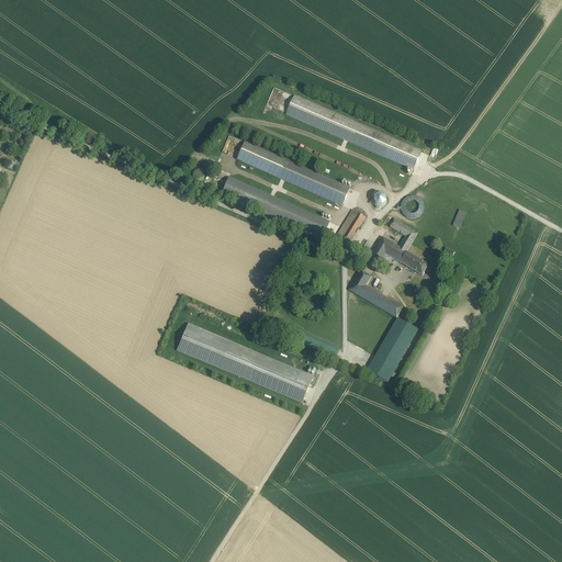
[(422,153),(294,97),(288,114),(414,169),(422,153)]
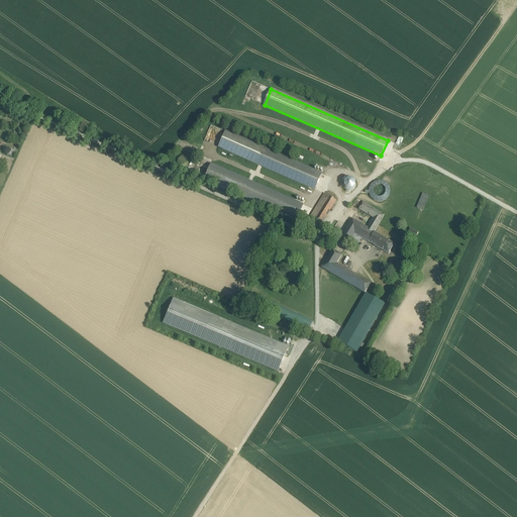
[(322,174),(225,131),(218,147),(315,190),(322,174)]
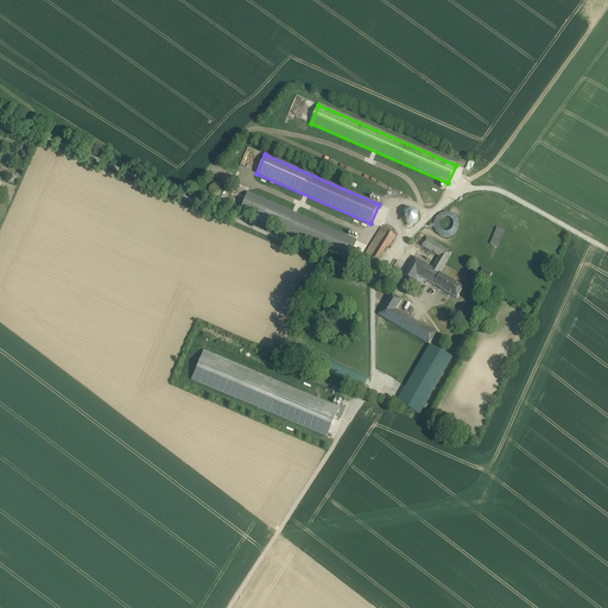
[(18,177),(12,175),(8,183),(16,185),(18,177)]
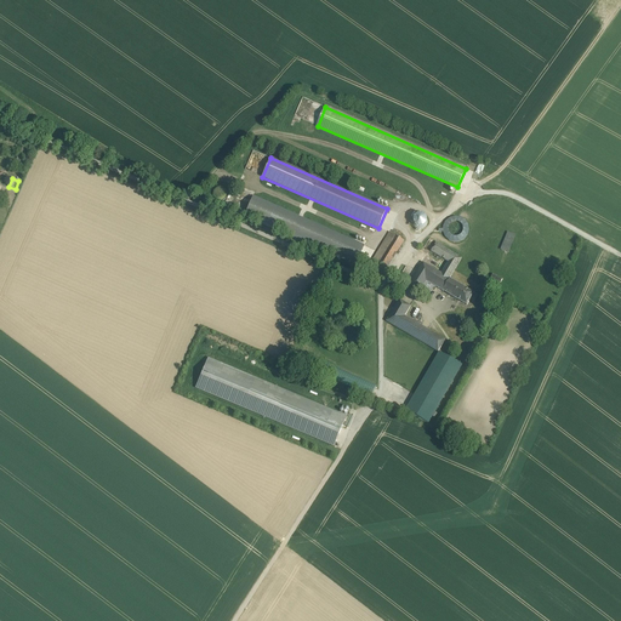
[(226,198),(226,194),(226,192),(224,191),(222,188),(220,188),(217,188),(215,191),(214,192),(212,195),(214,198),(215,199),(217,201),(220,201),(222,201),(224,199),(226,198)]
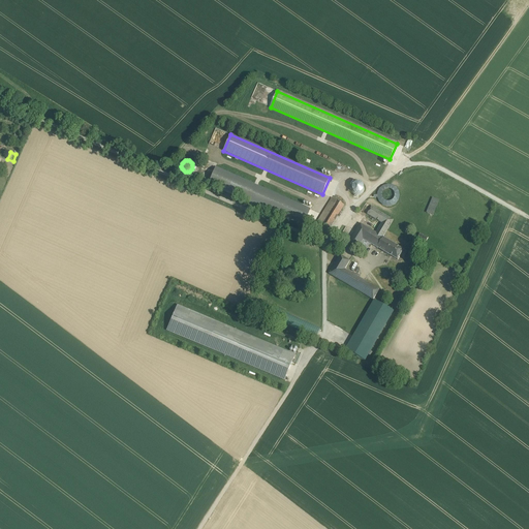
[(312,213),(217,172),(212,185),(306,226),(312,213)]
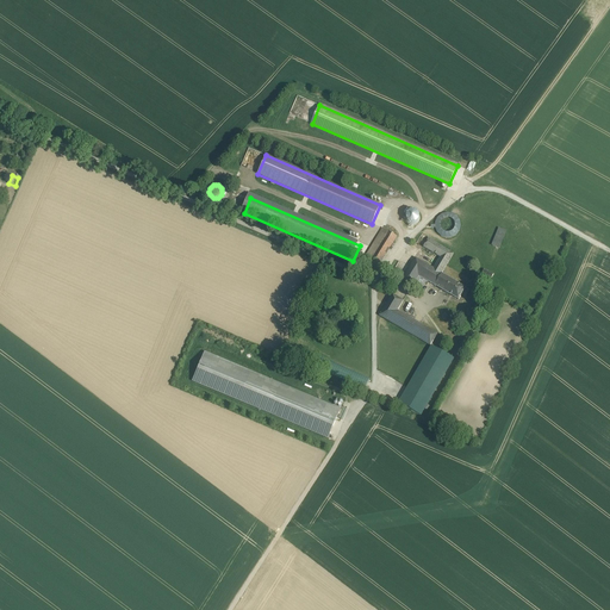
[(404,215),(410,226),(421,221),(416,210),(404,215)]
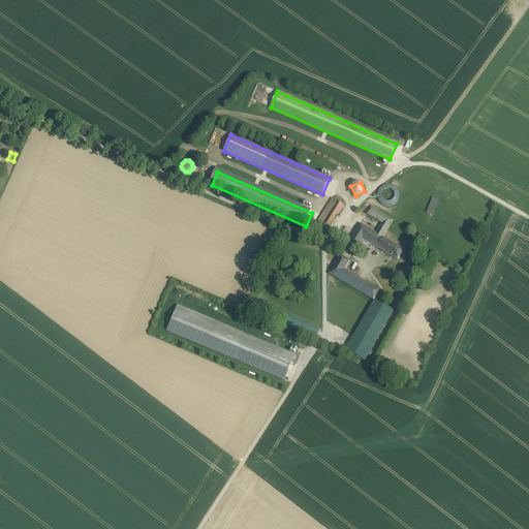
[(373,198),(378,198),(379,200),(380,204),(382,205),(384,207),(386,207),(389,207),(392,207),(394,206),(396,204),(397,201),(398,199),(398,196),(397,194),(396,192),(394,190),(392,189),(390,188),(386,188),(384,188),(382,190),(380,191),(379,193),(378,194),(373,194),(373,198)]
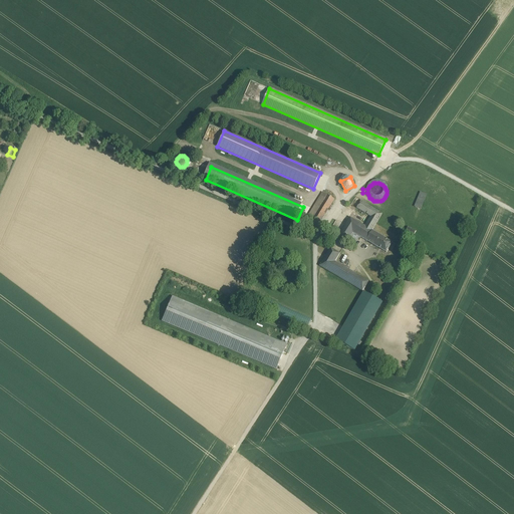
[(323,193),(308,217),(319,224),(327,213),(334,200),(323,193)]
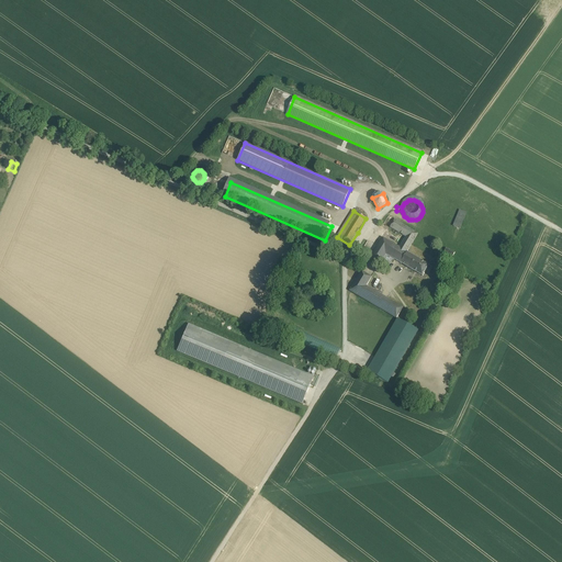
[(467,214),(460,211),(453,226),(460,228),(467,214)]
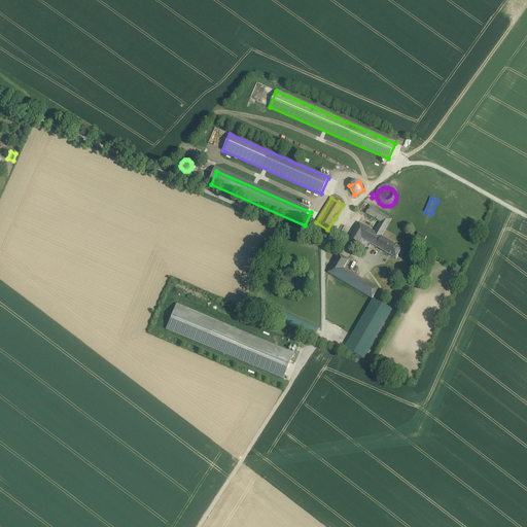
[(393,220),(372,207),(367,214),(383,223),(376,235),(383,238),(393,220)]
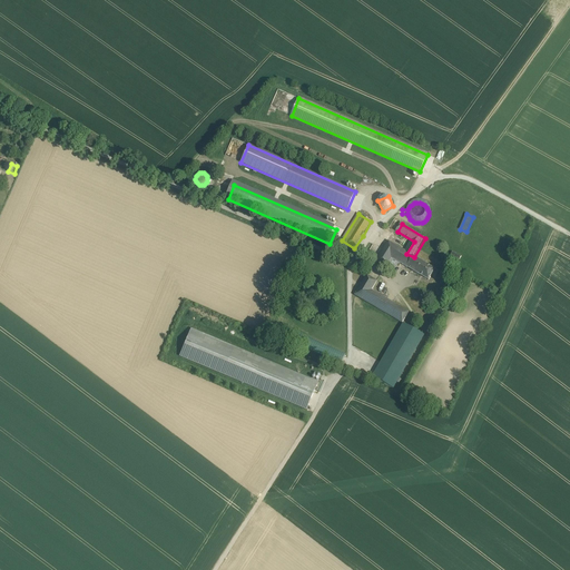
[(406,254),(390,243),(379,263),(387,268),(393,259),(409,268),(414,258),(406,254)]
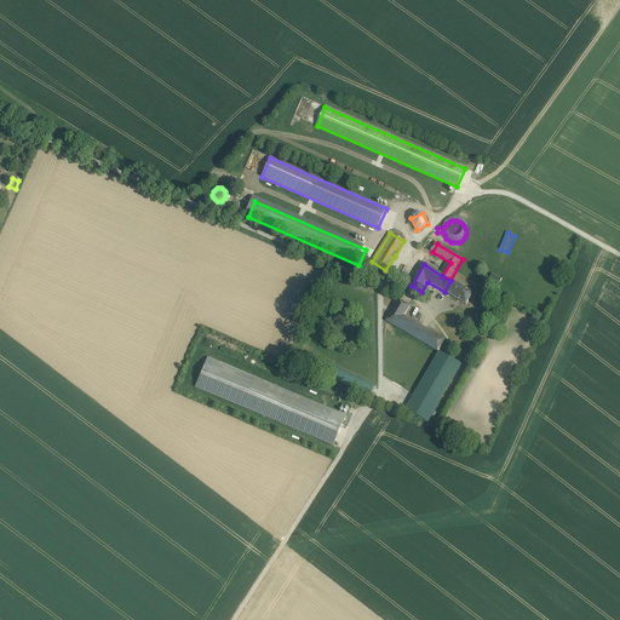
[(475,296),(451,281),(445,292),(469,306),(475,296)]
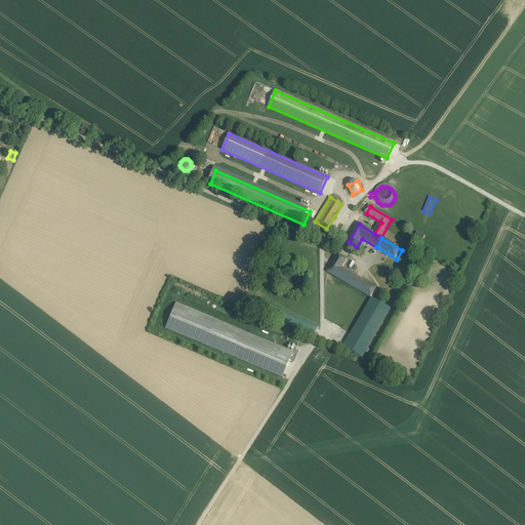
[(376,289),(344,269),(349,260),(337,254),(327,274),(372,299),(376,289)]
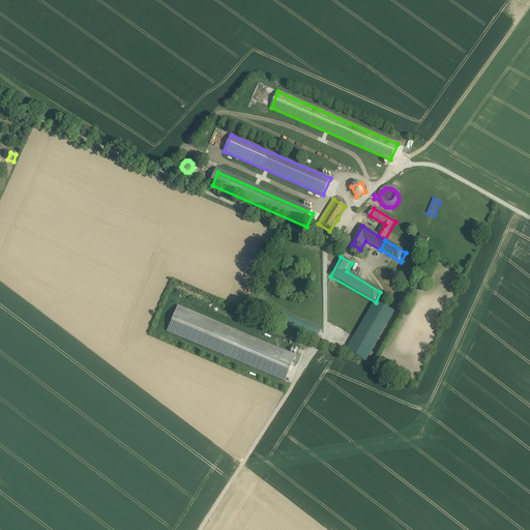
[(255,299),(249,310),(257,313),(262,302),(255,299)]
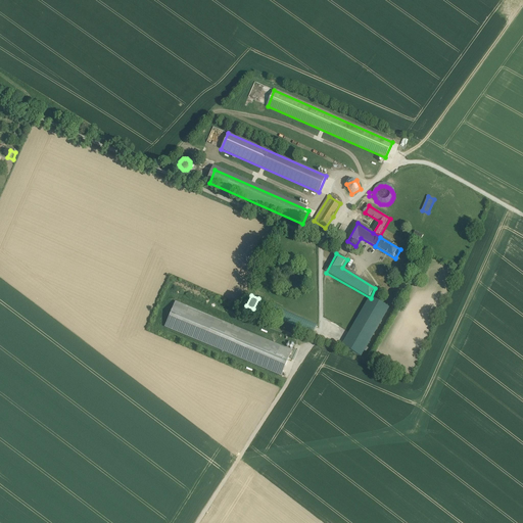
[(372,299),(351,334),(370,345),(390,310),(372,299)]
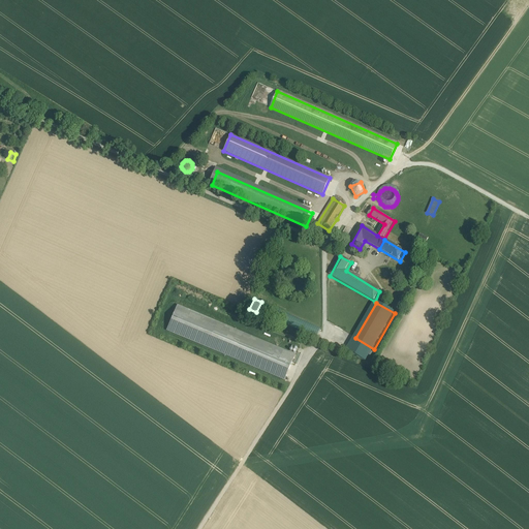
[(294,355),(177,306),(167,331),(285,380),(294,355)]
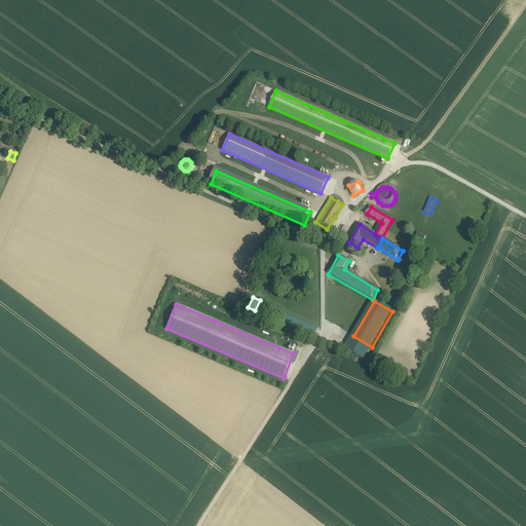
[(317,327),(290,315),(286,324),(314,335),(317,327)]
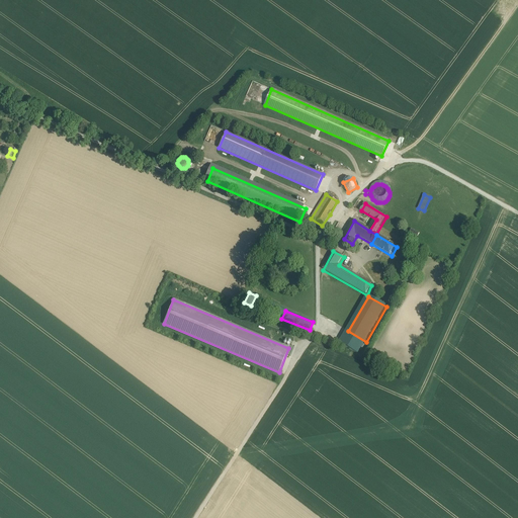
[(366,342),(348,331),(341,344),(358,354),(366,342)]
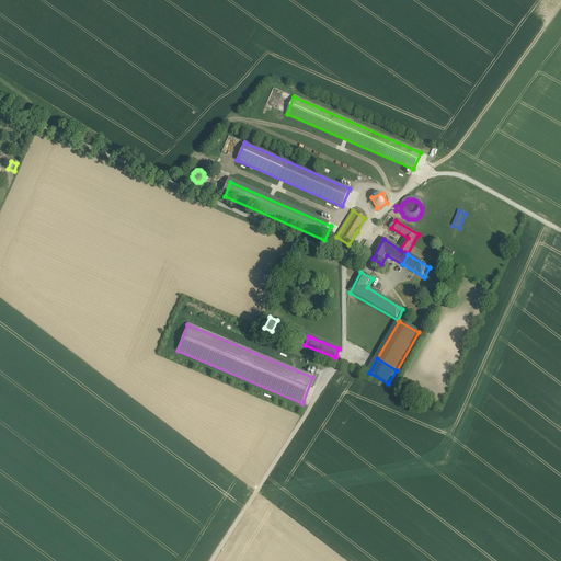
All buildings are outlined.
